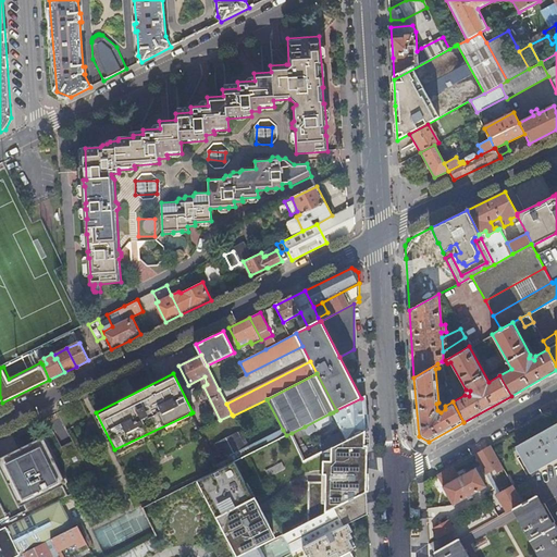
[(320,445),(323,452),(333,447),(368,430),(366,396),(361,398),(336,410),(333,412),(343,431),(319,444),(320,445)]
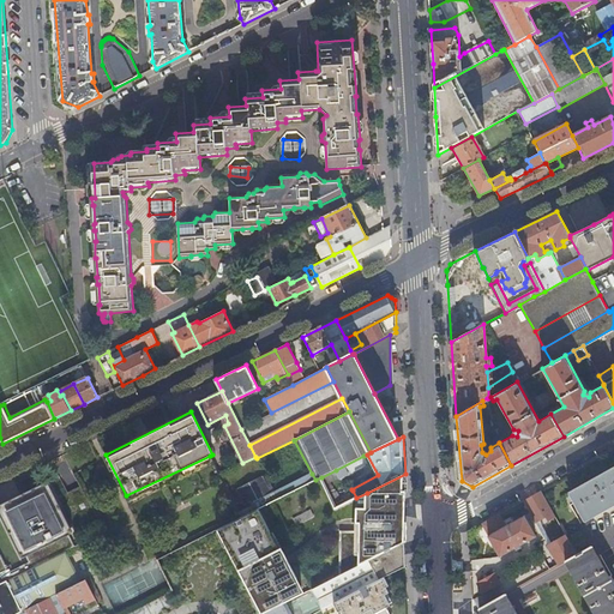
[(210,456),(126,495),(140,524),(223,482),(210,456)]
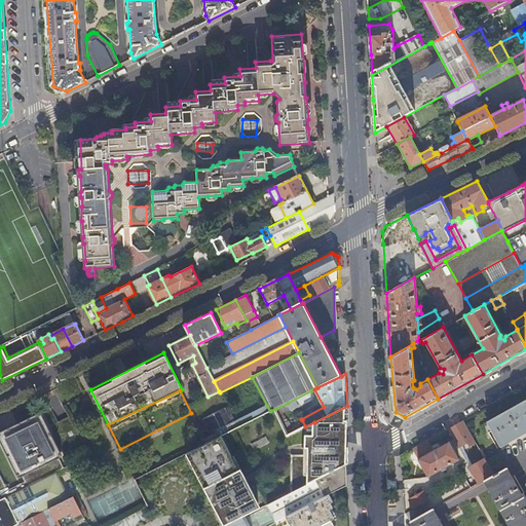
[(311,390),(288,403),(291,409),(292,411),(315,399),(311,390)]
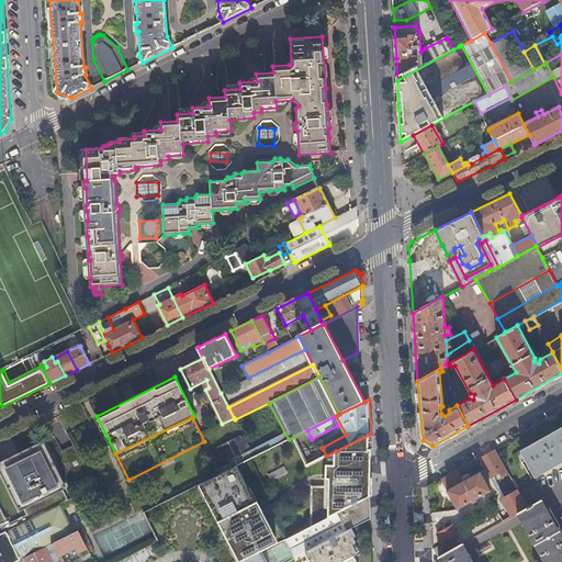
[(535,478),(561,461),(561,428),(520,452),(535,478)]
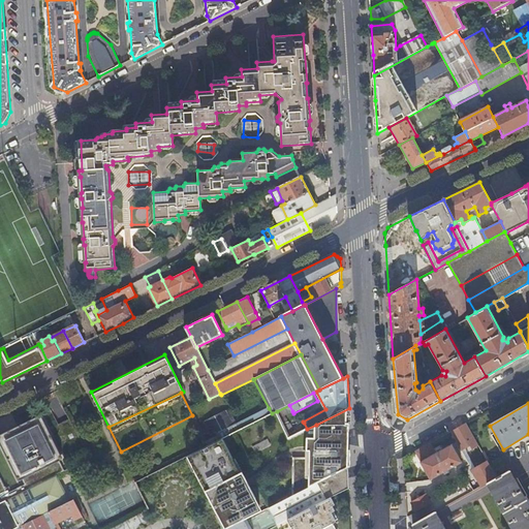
[(289,405),(277,411),(280,417),(286,415),(292,411),(289,405)]
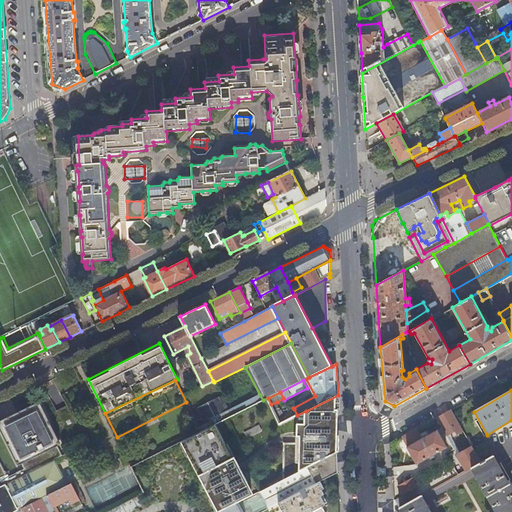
[(263,400),(260,395),(225,412),(209,421),(210,422),(198,428),(200,432),(217,423),(263,400)]
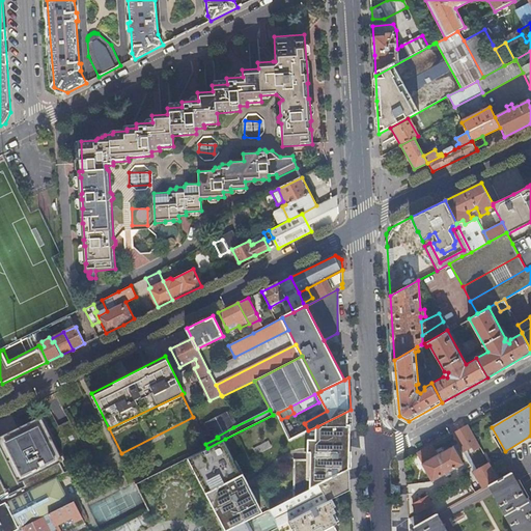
[(351,410),(317,426),(317,437),(309,436),(309,448),(312,448),(312,453),(311,487),(350,469),(351,410)]
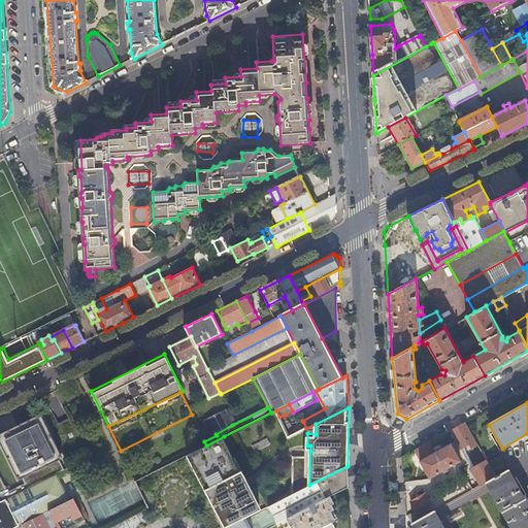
[(211,435),(216,434),(232,425),(225,410),(204,421),(211,435)]
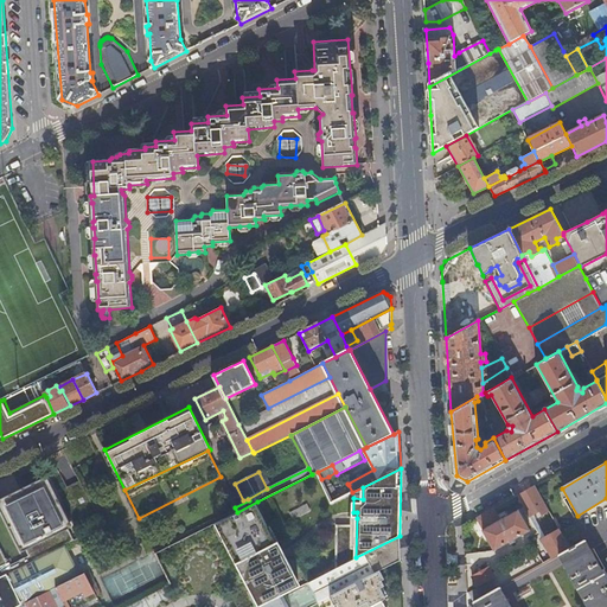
[(74,528),(48,475),(0,499),(0,508),(21,553),(26,550),(29,555),(10,564),(12,572),(65,545),(75,541),(69,529),(74,528)]
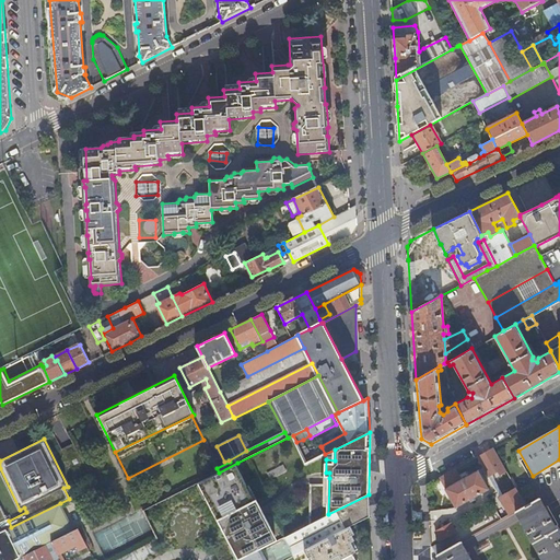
[(303,440),(296,442),(303,456),(311,453),(307,447),(306,447),(303,440)]
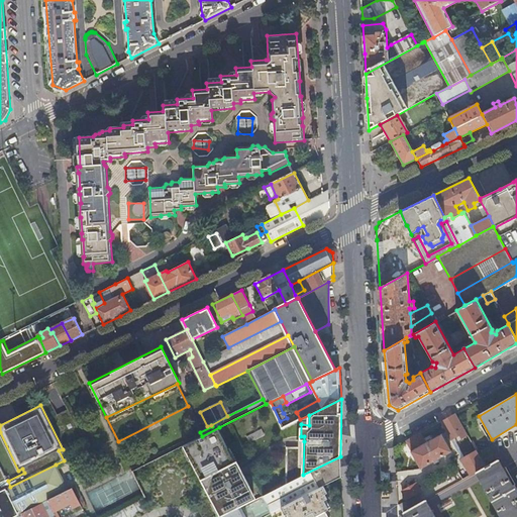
[(287,418),(280,421),(283,427),(300,419),(297,413),(287,418)]
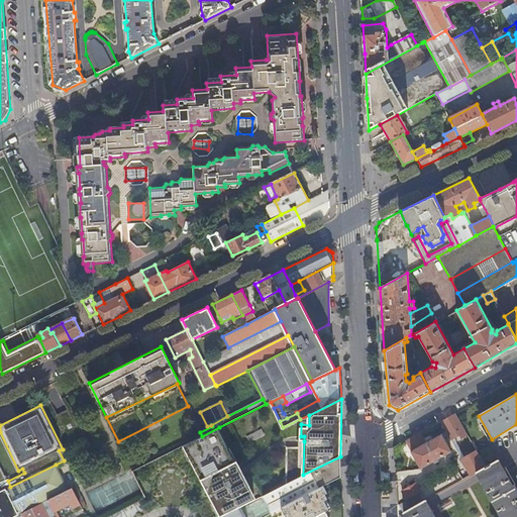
[(235,459),(219,427),(202,436),(183,446),(199,479),(218,516),(219,516),(241,506),(255,499),(241,472),(235,459)]
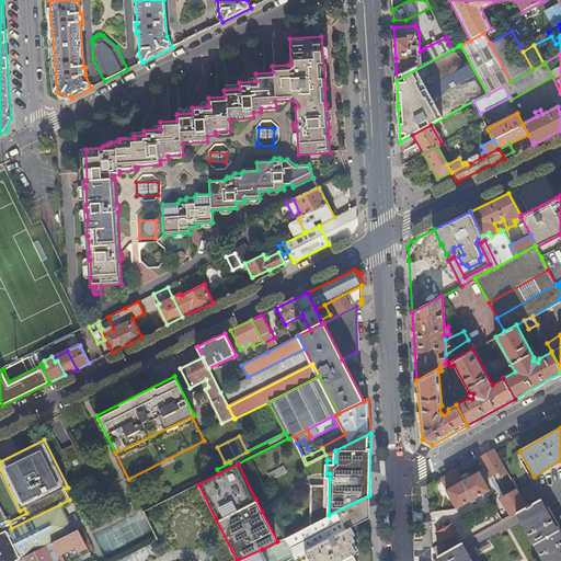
[(267,472),(270,480),(286,473),(283,466),(267,472)]
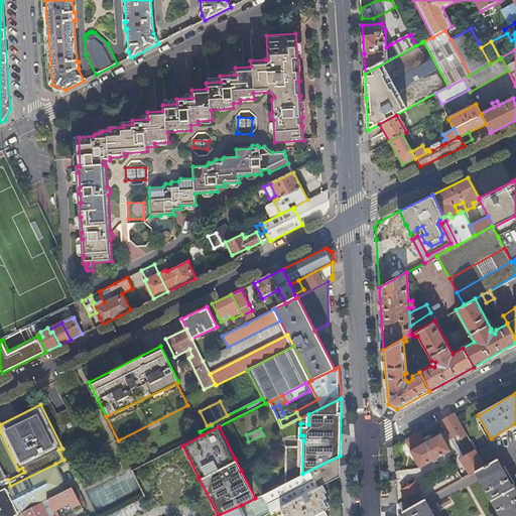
[(419,468),(449,450),(440,433),(409,449),(419,468)]
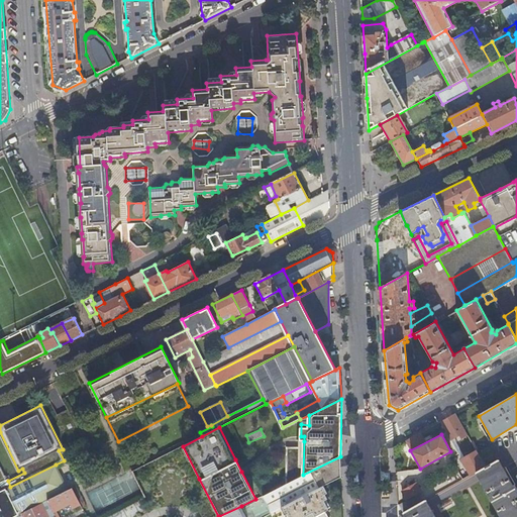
[(460,458),(470,476),(476,473),(485,467),(476,450),(460,458)]
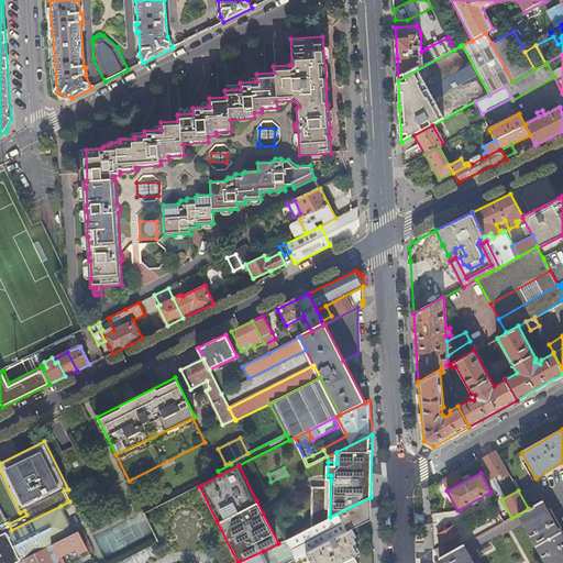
[(330,517),(285,540),(295,558),(306,552),(352,529),(372,520),(371,510),(371,497),(330,517)]
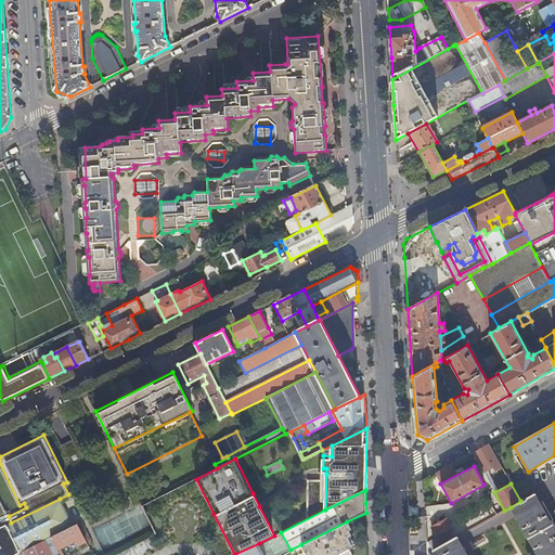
[(538,554),(554,554),(554,531),(533,494),(520,501),(511,507),(538,554)]
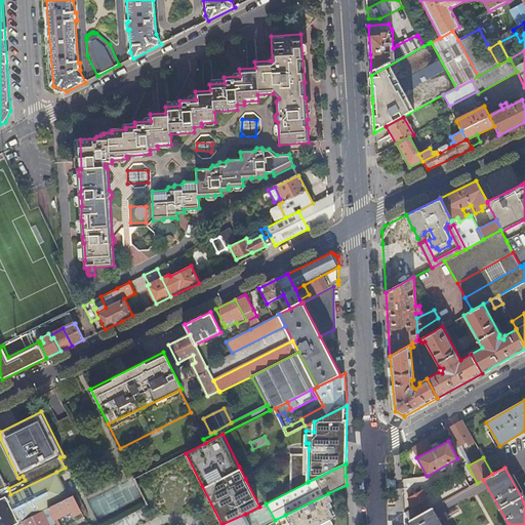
[(48,508),(69,497),(56,472),(10,494),(0,498),(0,524),(12,524),(23,521),(34,515),(48,508)]
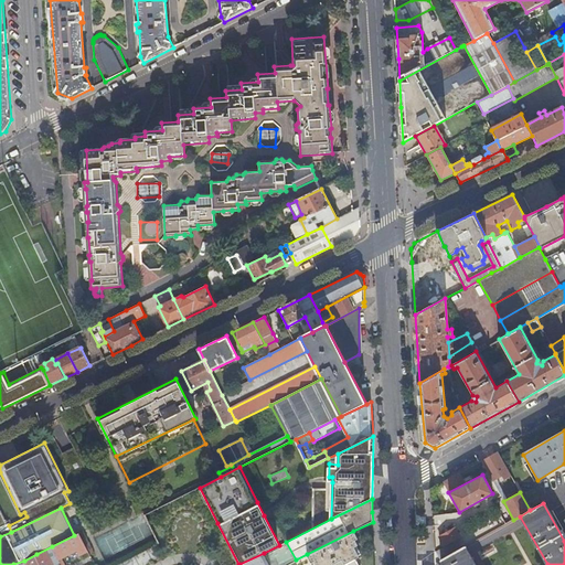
[(0,536),(11,532),(9,525),(1,510),(0,510),(0,536)]
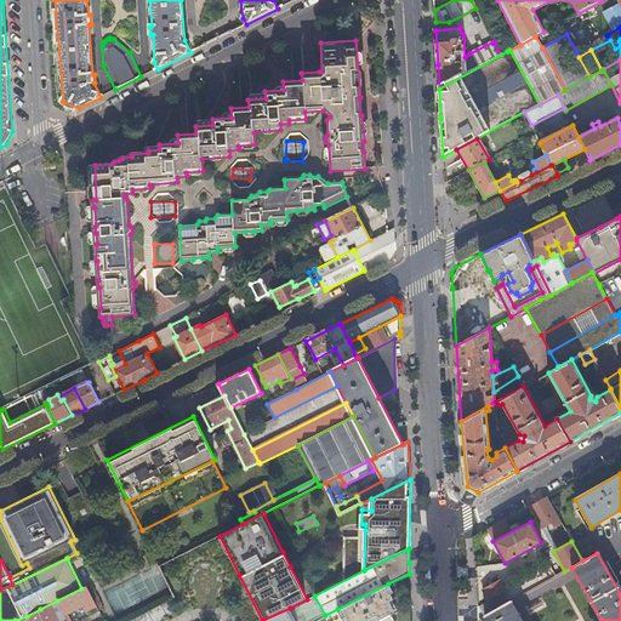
[(537,594),(564,585),(562,577),(519,593),(527,611),(541,607),(537,594)]
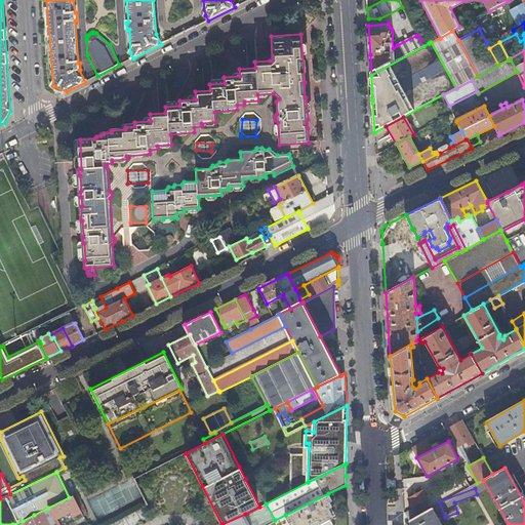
[(407,516),(410,520),(432,508),(433,508),(429,499),(428,499),(422,490),(408,498),(413,508),(405,512),(407,516)]
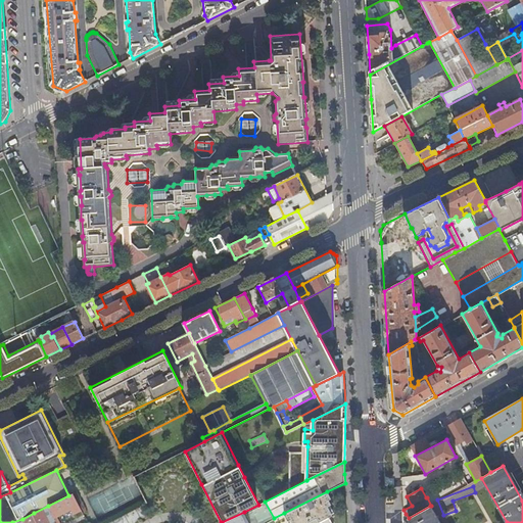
[(327,491),(284,513),(288,519),(290,518),(292,522),(332,522),(333,522),(330,516),(332,515),(328,506),(331,505),(329,500),(331,498),(327,491)]
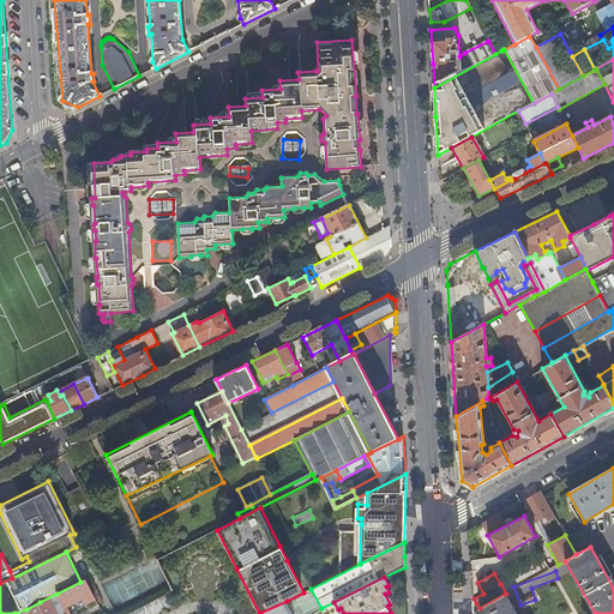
[(90,596),(92,595),(84,579),(80,582),(56,594),(62,607),(89,594),(90,596)]
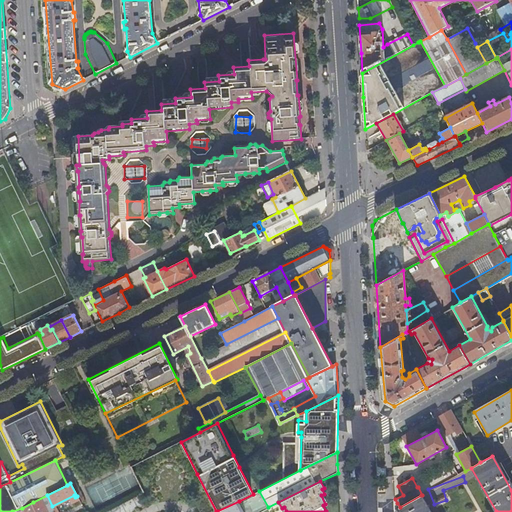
[(33,502),(22,508),(23,511),(49,511),(54,510),(52,506),(47,495),(33,502)]
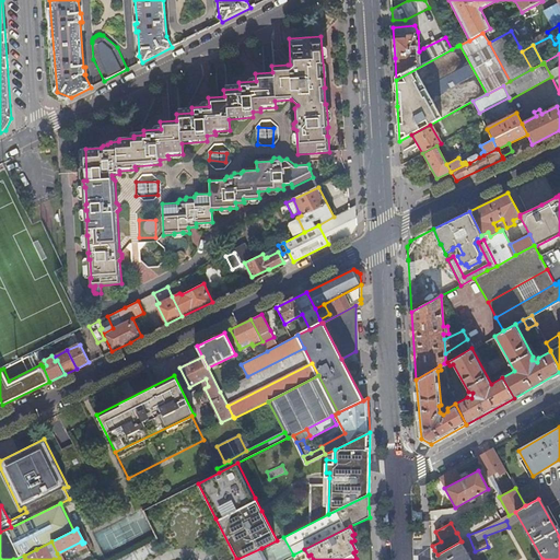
[(470,559),(461,541),(438,555),(440,559),(470,559)]
